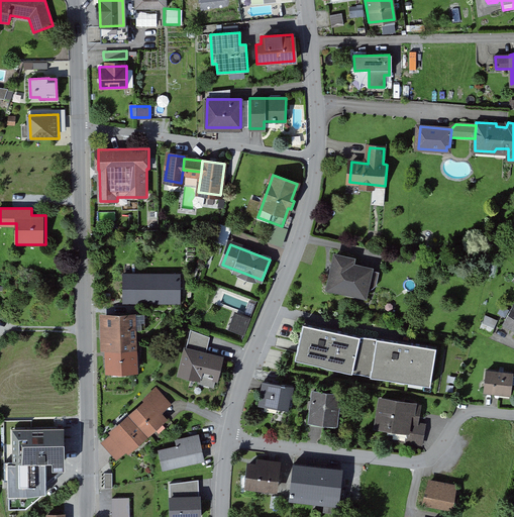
[(350,265),(351,259),(335,255),(329,288),(345,291),(344,294),(364,298),(370,268),(350,265)]
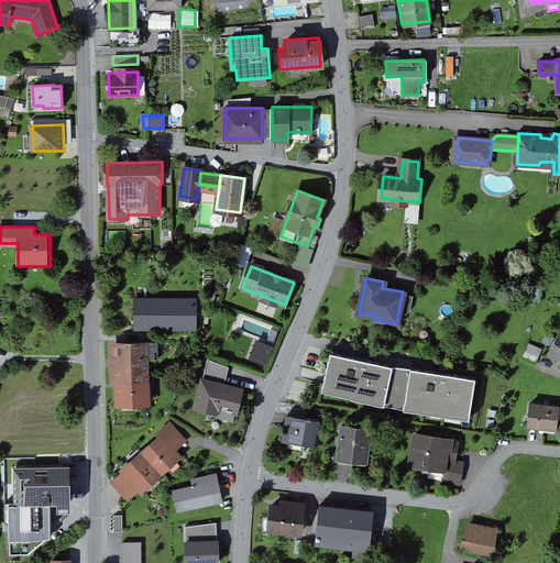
[(195,328),(195,298),(134,298),(134,328),(195,328)]
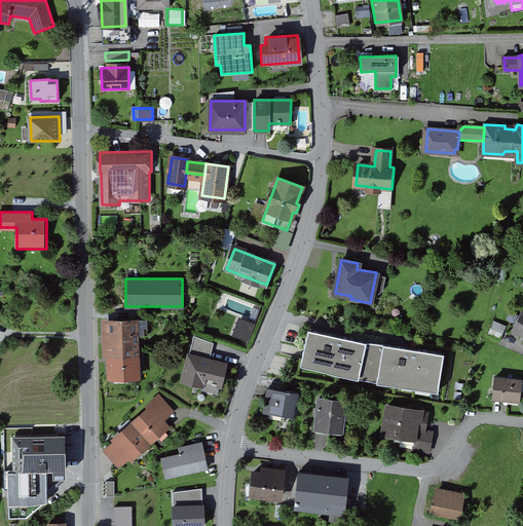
[(522,310),(512,329),(522,335),(522,310)]
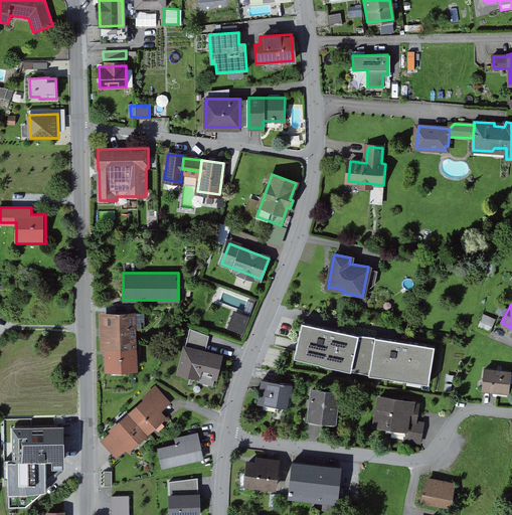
[(247,316),(231,310),(224,328),(241,334),(247,316)]
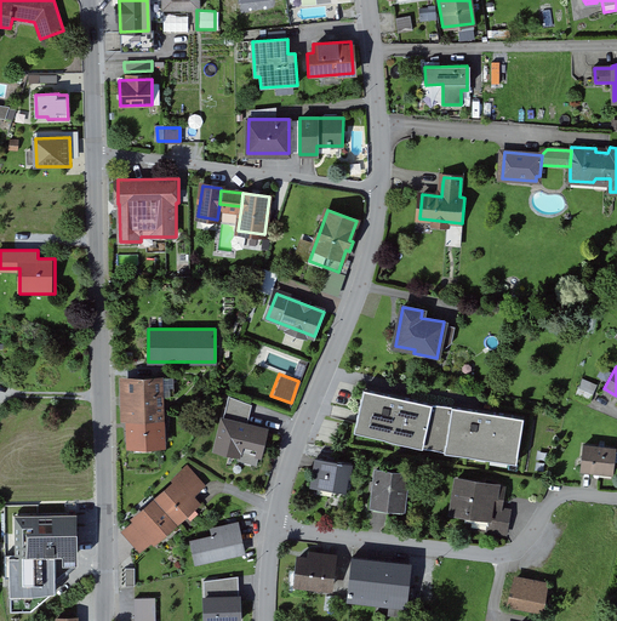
[(124,421),(130,421),(165,420),(165,396),(164,377),(123,379),(124,421)]
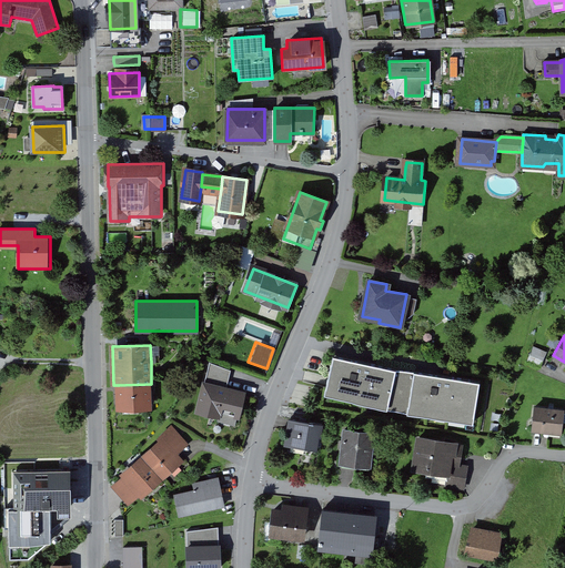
[(545,352),(533,346),(526,361),(538,366),(545,352)]
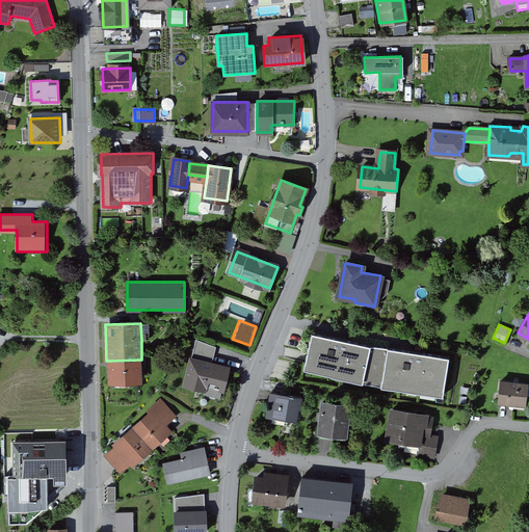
[(366,346),(308,333),(299,370),(358,382),(366,346)]
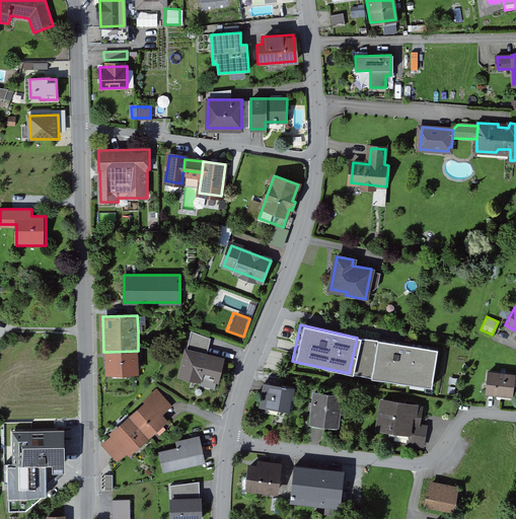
[(210,338),(190,330),(185,350),(177,375),(199,381),(200,376),(216,380),(222,359),(205,355),(208,346),(210,338)]
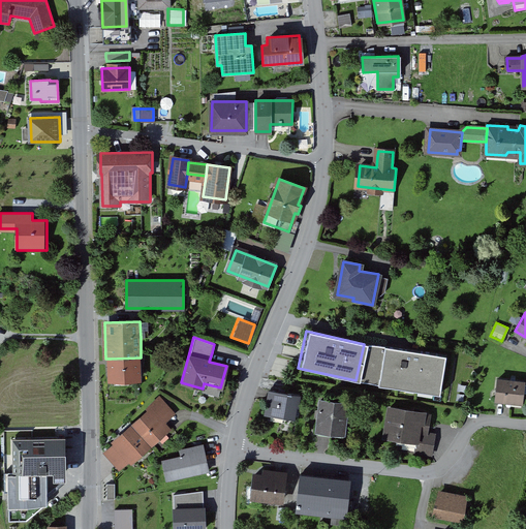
[(440,356),(381,347),(375,385),(434,395),(440,356)]
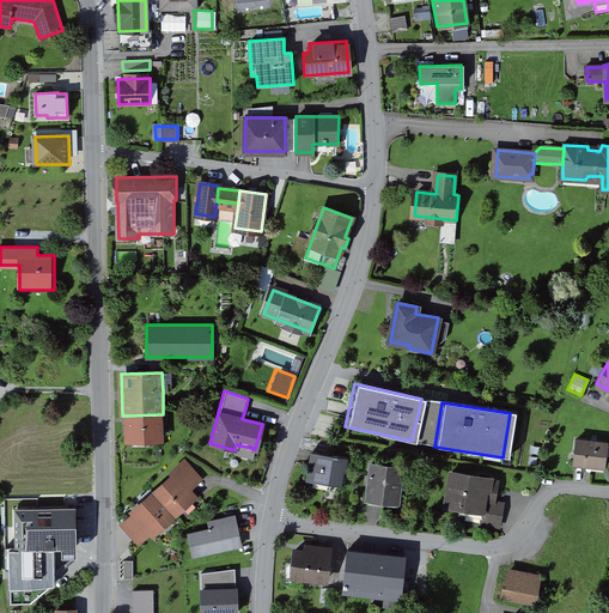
[(164,441),(163,414),(128,416),(129,442),(164,441)]
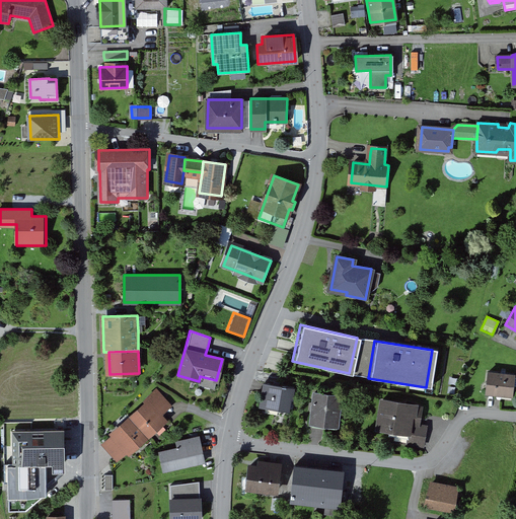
[(514,375),(489,372),(486,391),(492,392),(512,395),(514,375)]
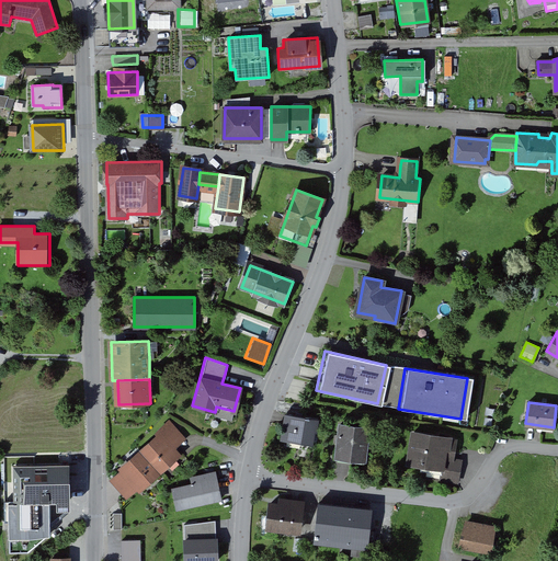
[(317,420),(285,414),(281,441),(310,445),(312,432),(315,433),(317,420)]
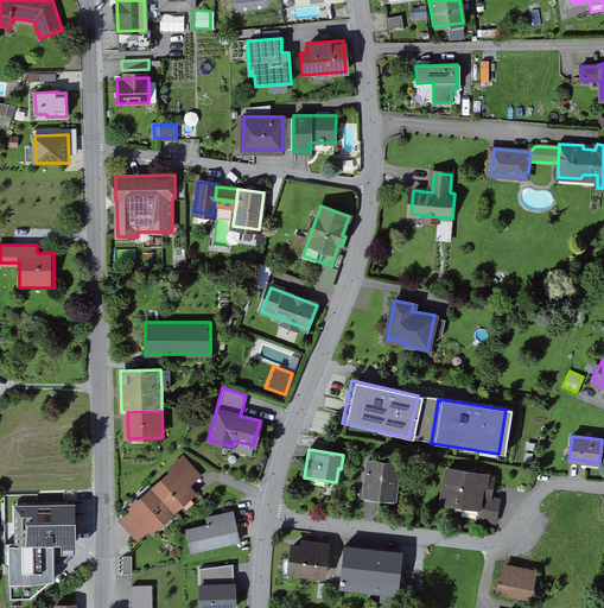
[(175,469),(153,487),(175,511),(196,492),(189,483),(194,480),(199,475),(183,457),(172,467),(175,469)]
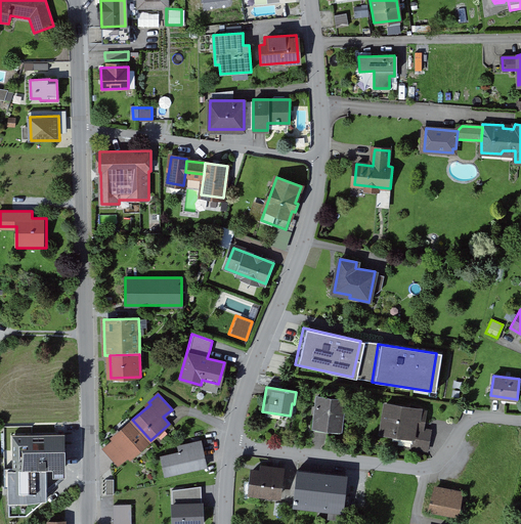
[(342,399),(316,396),(312,429),(319,430),(339,432),(342,399)]
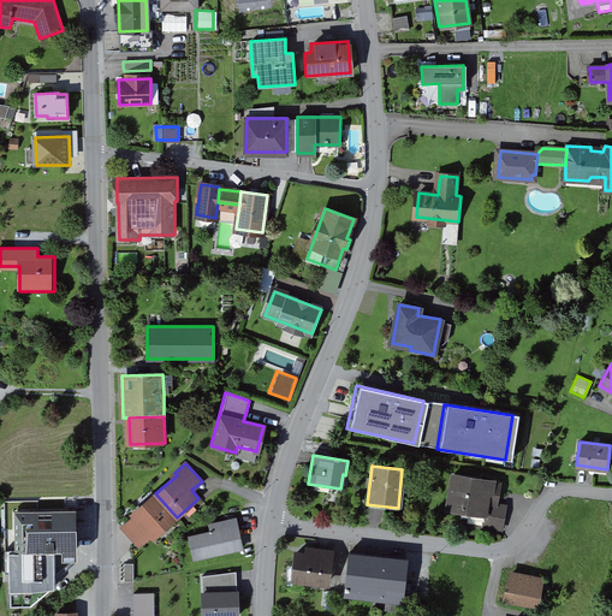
[(493,481),(453,475),(449,507),(483,511),(482,526),(500,528),(501,519),(504,504),(497,503),(487,502),(488,491),(492,491),(493,481)]
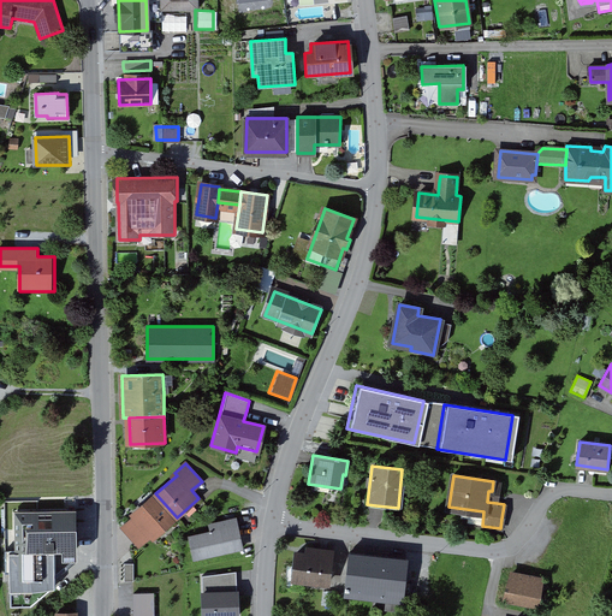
[(488,491),(487,502),(497,503),(499,483),(493,481),(492,491),(488,491)]
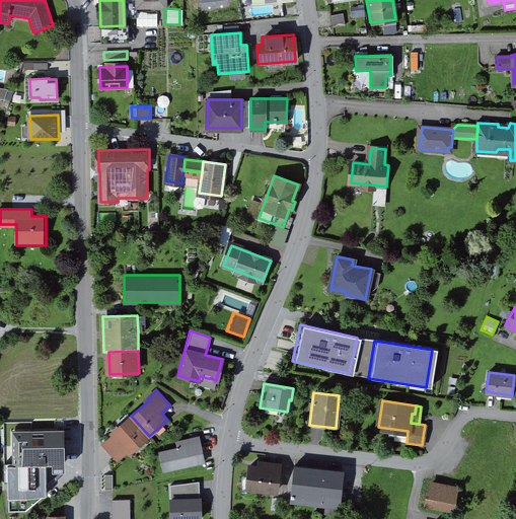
[(117,459),(128,449),(130,452),(149,436),(131,416),(113,432),(115,434),(103,443),(108,450),(117,459)]
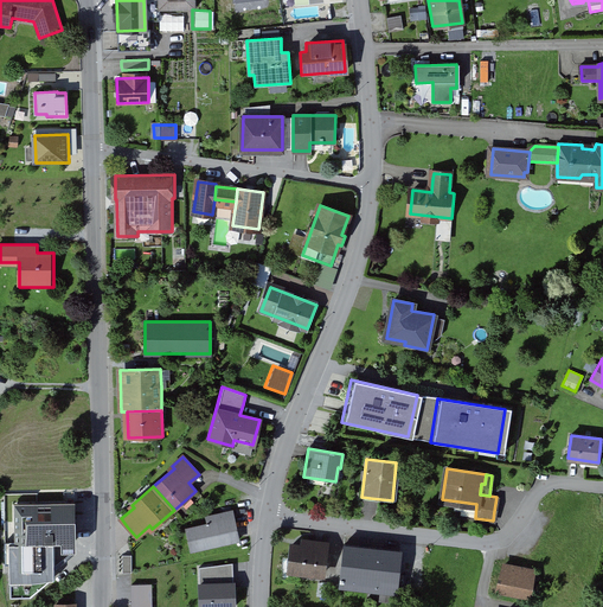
[(79,542),(78,499),(13,500),(13,543),(31,542),(55,542),(79,542)]
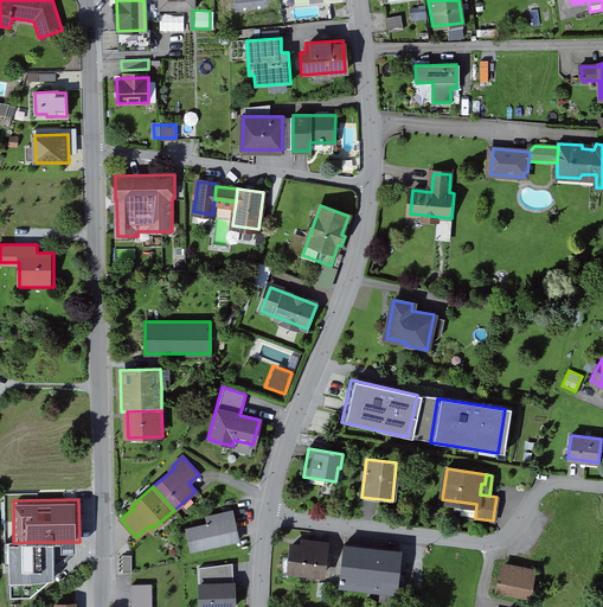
[(230,511),(207,516),(209,523),(187,528),(192,550),(236,540),(235,530),(230,511)]
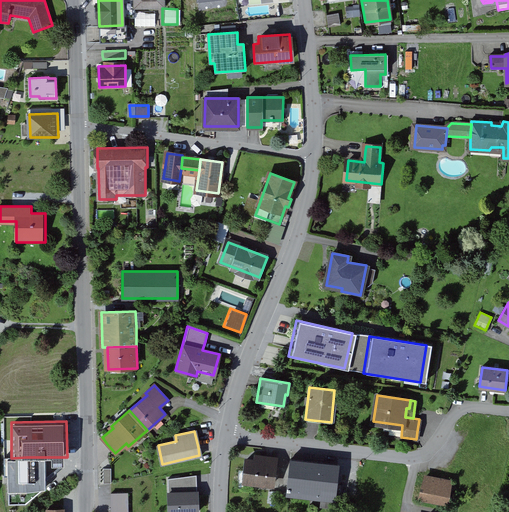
[(269,457),(257,455),(256,460),(247,459),(246,471),(239,470),(237,487),(251,489),(252,482),(271,484),(275,458),(269,457)]
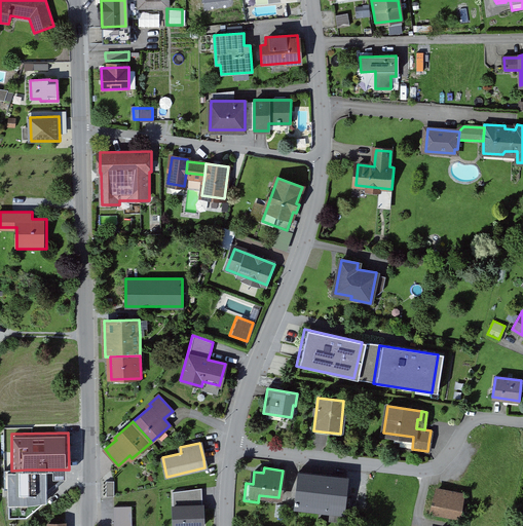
[(11,471),(8,471),(9,500),(27,500),(48,500),(47,476),(47,470),(27,470),(11,471)]
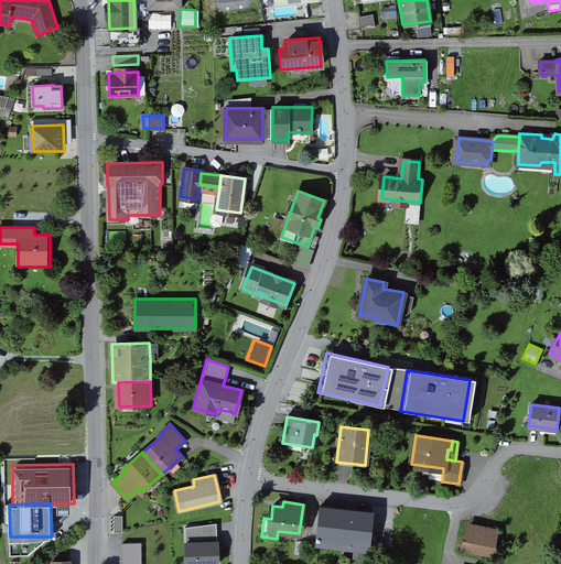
[(373,512),(321,507),(317,542),(328,544),(330,540),(368,544),(373,512)]
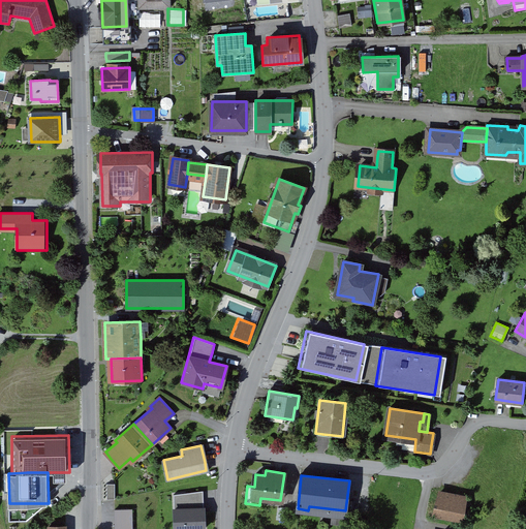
[(174,495),(174,506),(205,505),(205,498),(205,490),(174,495)]
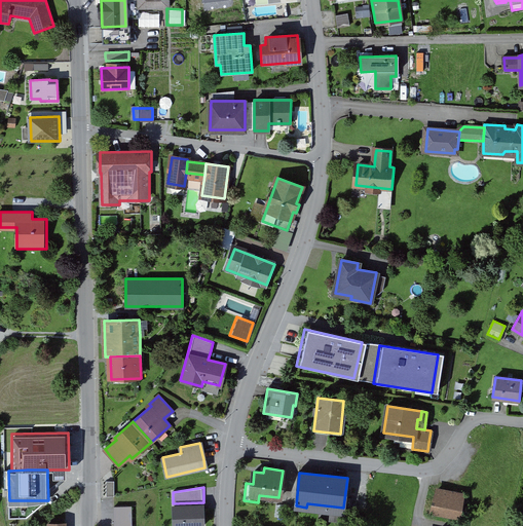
[(467,497),(438,492),(434,514),(461,519),(467,497)]
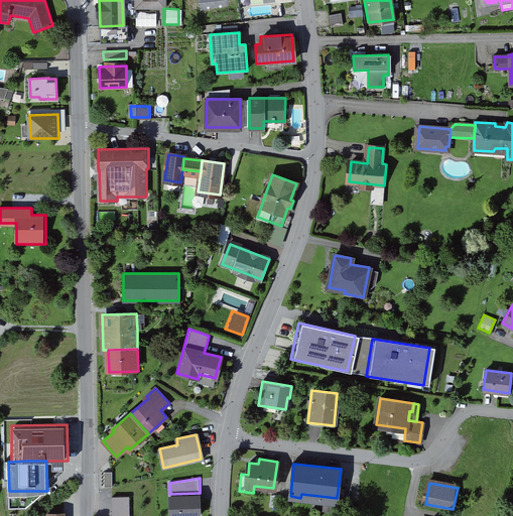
[(47,491),(26,491),(9,491),(9,507),(26,507),(47,491)]
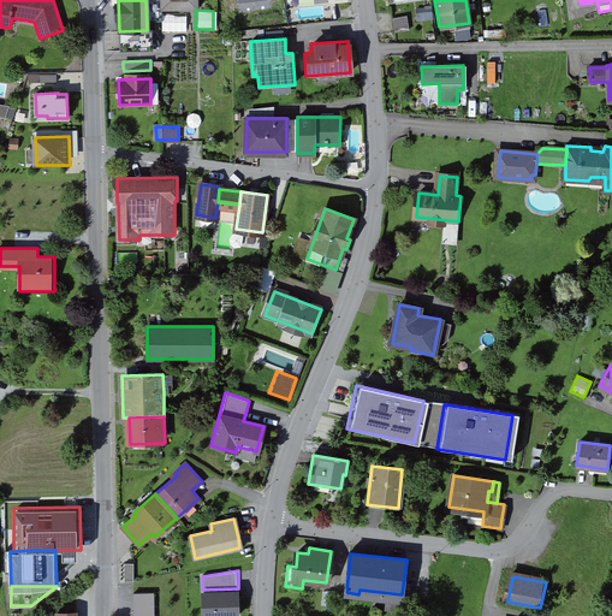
[(202,590),(202,615),(238,615),(238,588),(202,590)]
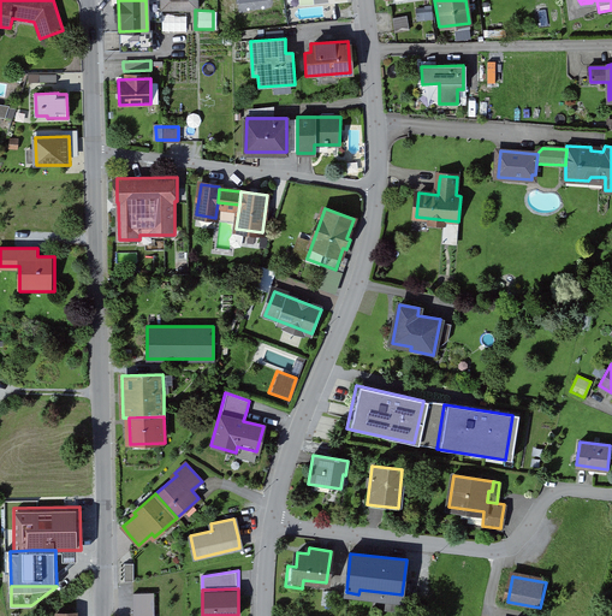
[(132,604),(132,615),(154,615),(154,593),(132,593),(132,604)]
